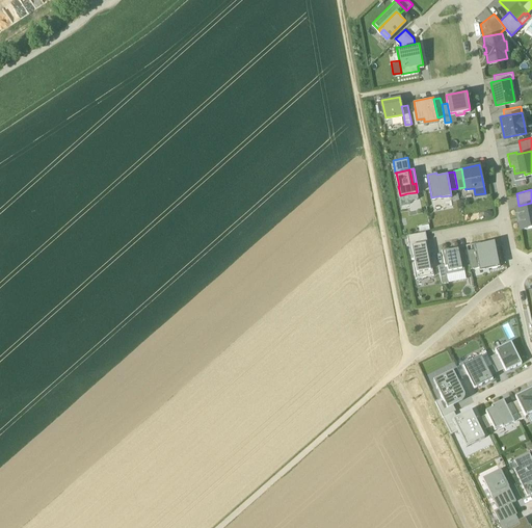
[(409,202),(408,199),(407,193),(400,195),(401,204),(409,202)]
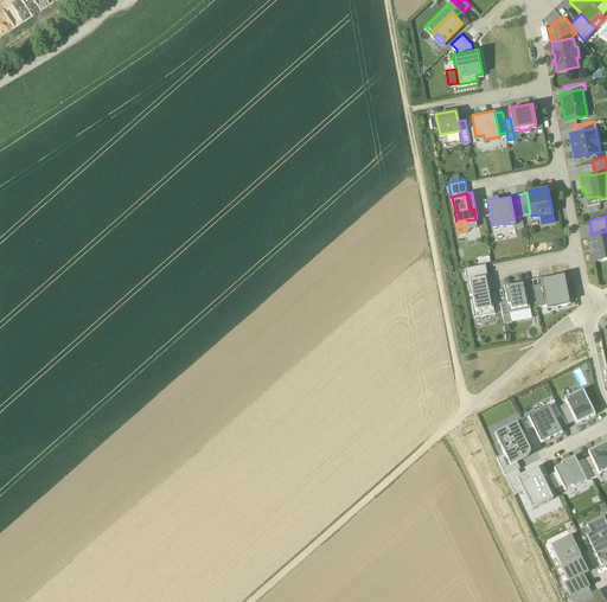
[(592,251),(594,260),(606,256),(606,231),(592,235),(589,235),(590,243),(589,244),(590,251),(592,251)]
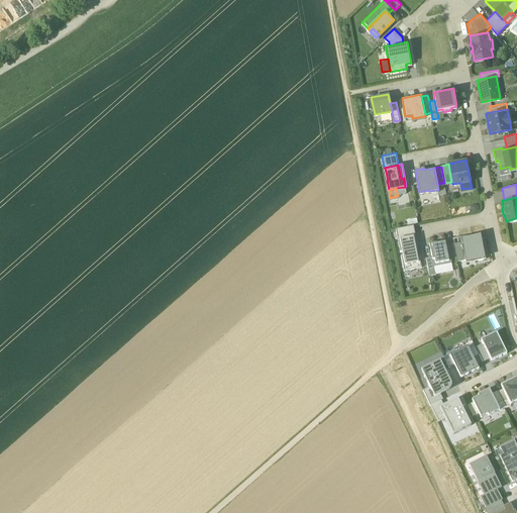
[(411,232),(411,234),(413,234),(416,245),(417,245),(413,223),(409,224),(411,232)]
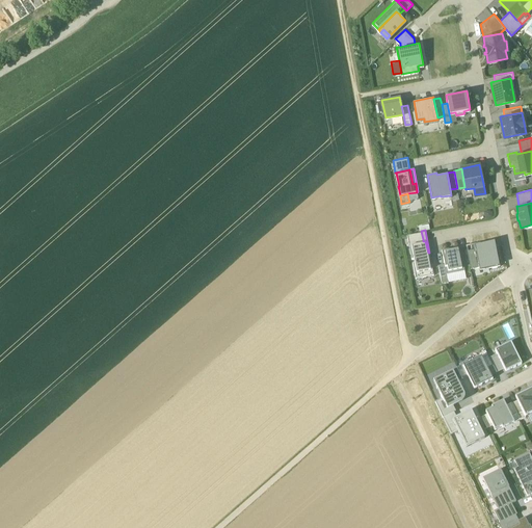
[(407,234),(408,242),(423,239),(421,231),(407,234)]
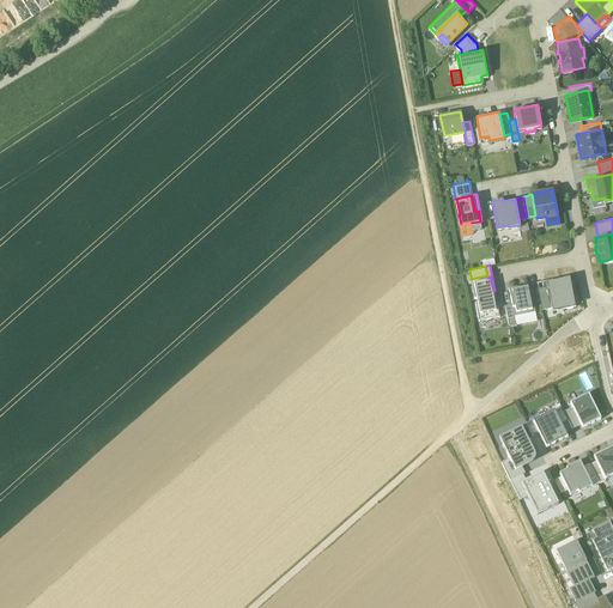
[(552,305),(554,305),(563,303),(564,304),(564,306),(576,304),(570,274),(545,280),(546,285),(546,287),(548,286),(552,305)]
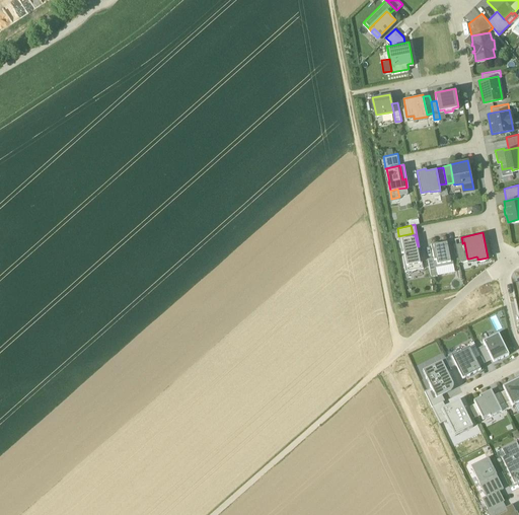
[(402,254),(405,270),(423,267),(419,246),(418,246),(416,247),(413,235),(413,233),(398,236),(401,250),(403,250),(404,253),(402,254)]
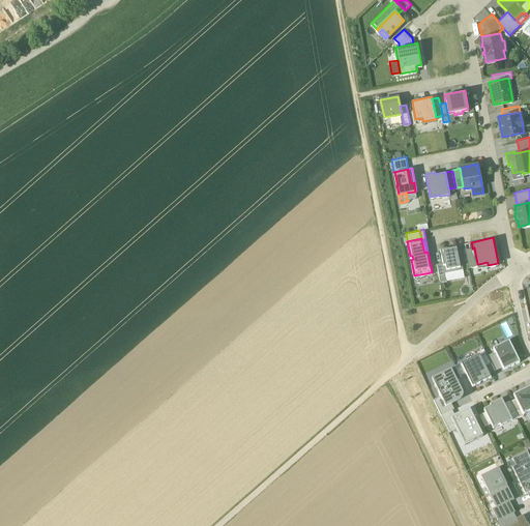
[(440,247),(443,261),(445,271),(463,268),(459,243),(440,247)]
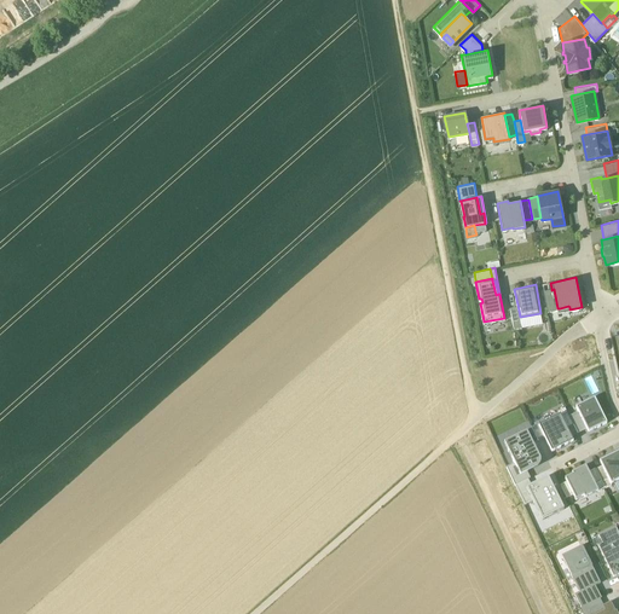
[(548,311),(557,308),(554,289),(551,290),(551,288),(544,289),(548,311)]
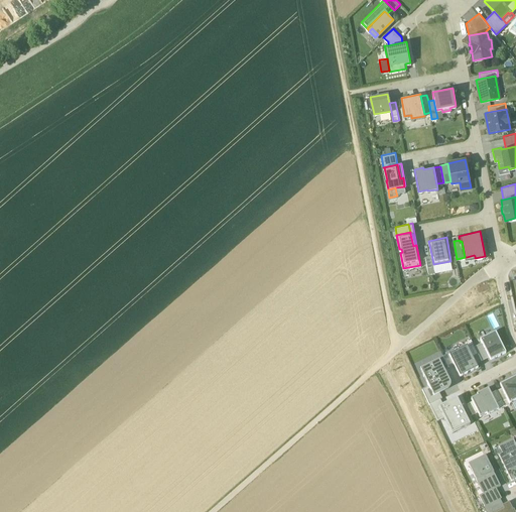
[(433,264),(431,254),(425,255),(428,273),(434,272),(433,264)]
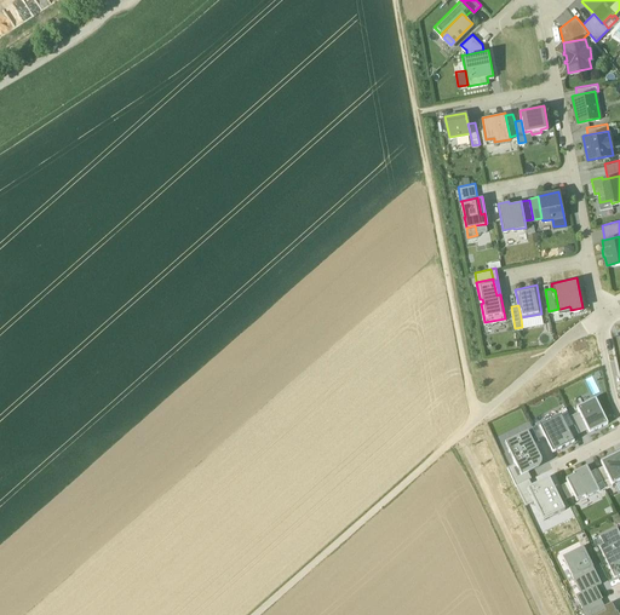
[(544,323),(541,314),(521,317),(522,327),(544,323)]
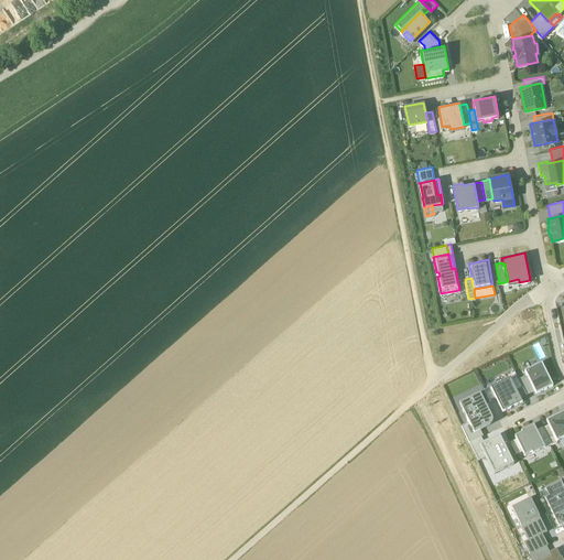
[(544,388),(553,384),(542,361),(524,369),(527,373),(534,389),(535,390),(544,386),(544,388)]
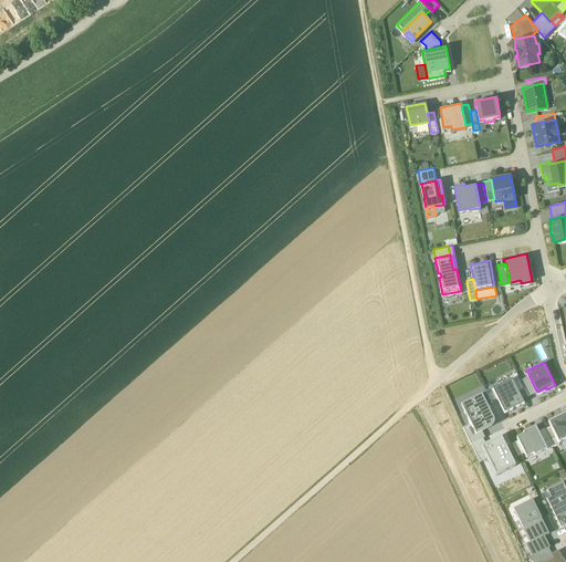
[(516,371),(511,373),(513,377),(519,389),(524,386),(521,378),(516,371)]
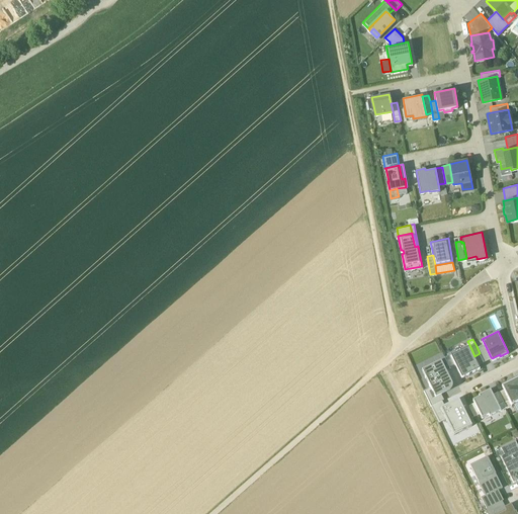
[(484,360),(491,357),(484,342),(477,346),(480,353),(484,360)]
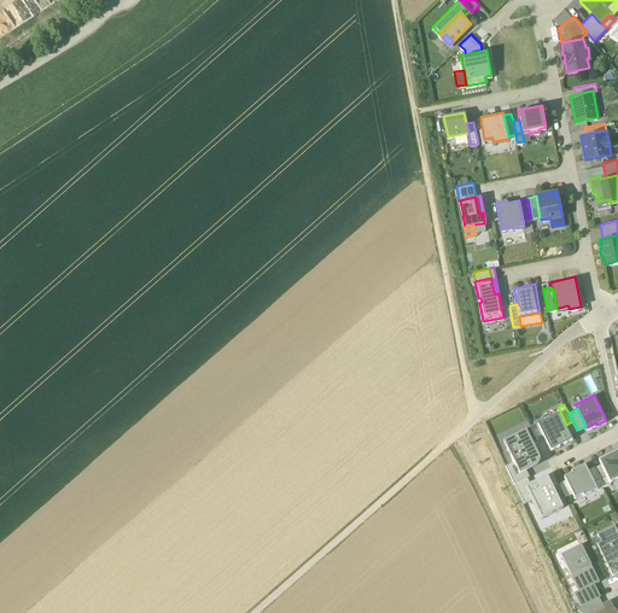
[(560,412),(538,422),(543,433),(551,448),(572,438),(566,425),(560,412)]
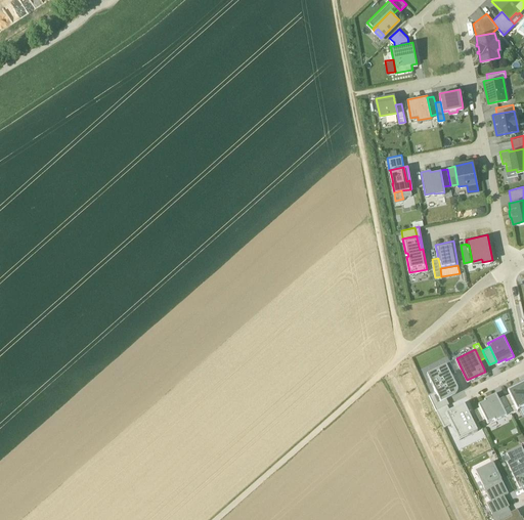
[(455,356),(449,359),(455,371),(461,367),(456,358),(455,356)]
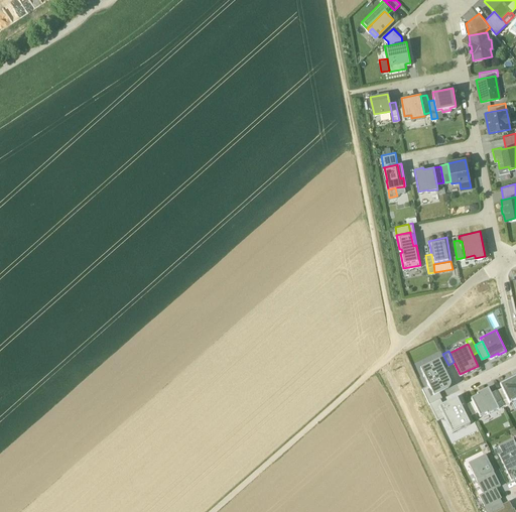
[(433,393),(439,391),(437,385),(444,381),(446,380),(447,378),(447,376),(438,358),(420,367),(428,384),(433,393)]
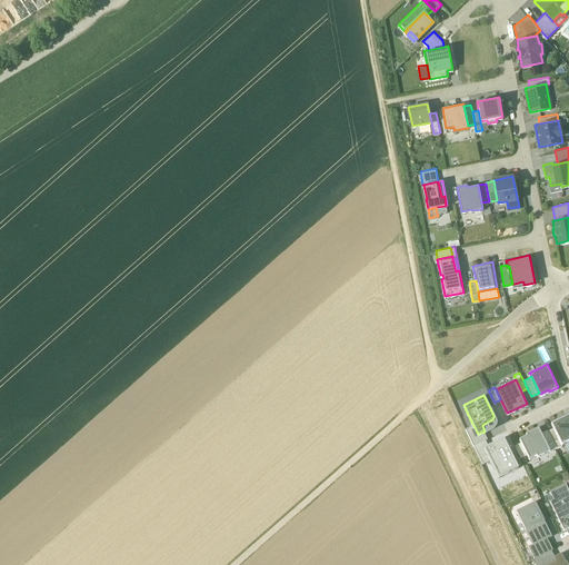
[(568,413),(551,422),(553,426),(561,443),(568,438),(568,413)]
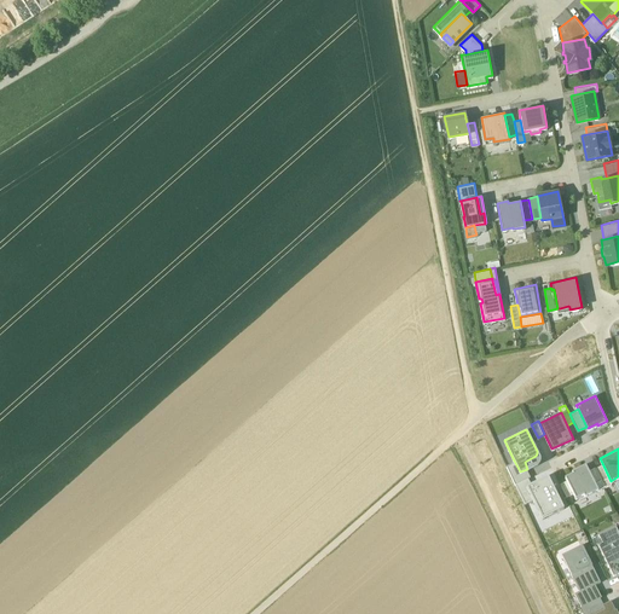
[(539,457),(537,451),(537,453),(536,456),(533,457),(525,462),(527,469),(536,464),(539,462),(539,459),(539,457)]
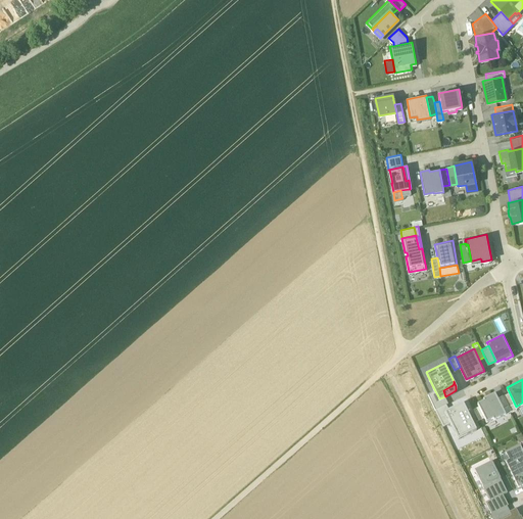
[(448,402),(445,396),(439,398),(434,389),(428,392),(435,408),(446,403),(448,402)]
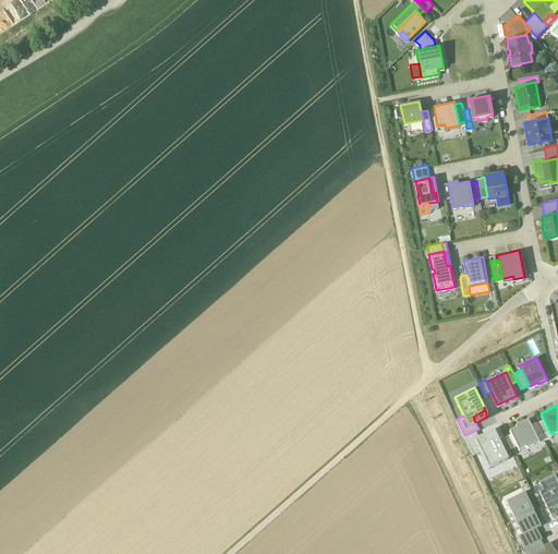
[(543,418),(536,421),(545,437),(545,438),(552,435),(550,434),(543,418)]
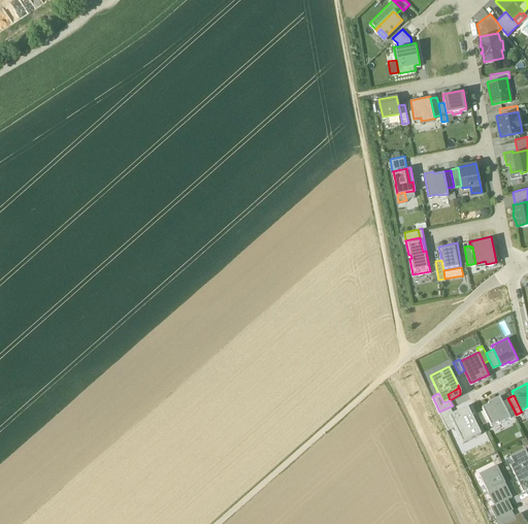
[(491,424),(498,421),(509,415),(502,400),(500,397),(489,402),(482,405),(484,408),(489,420),(491,424)]
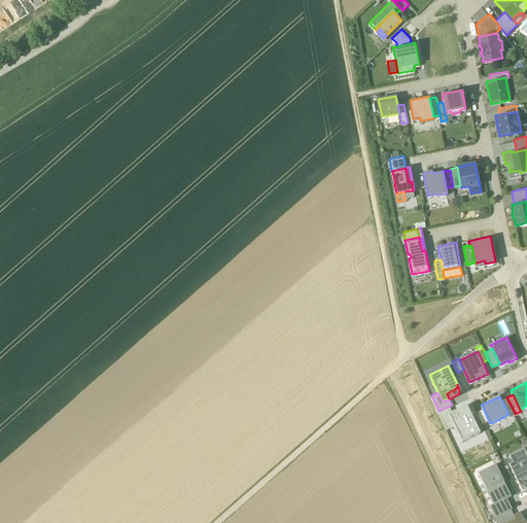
[(506,396),(501,399),(508,414),(510,416),(515,413),(506,397),(506,396)]
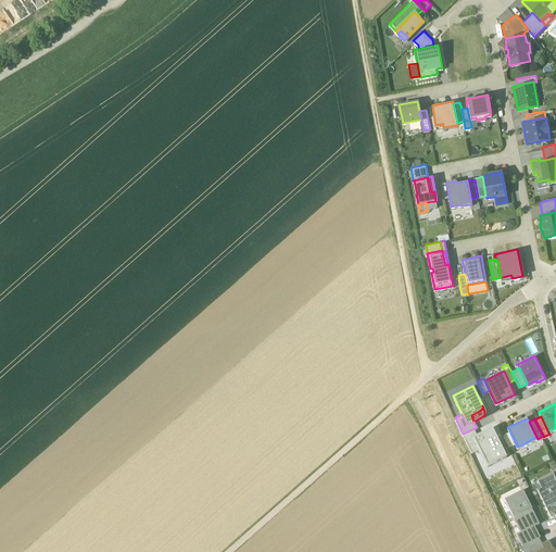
[(506,455),(493,427),(477,434),(474,436),(478,447),(487,465),(506,455)]
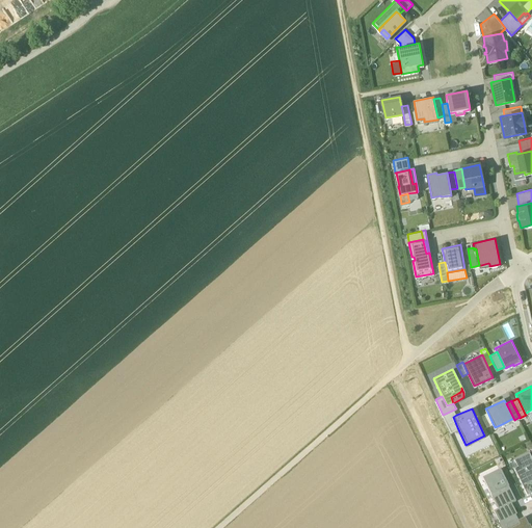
[(454,410),(443,415),(451,430),(457,427),(453,417),(456,415),(454,410)]
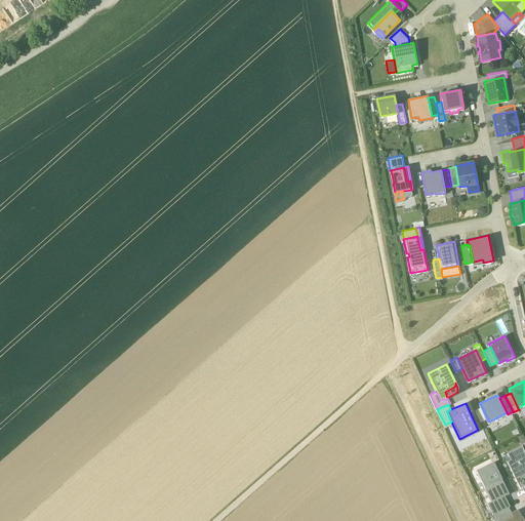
[(481,406),(475,409),(481,419),(486,417),(481,406)]
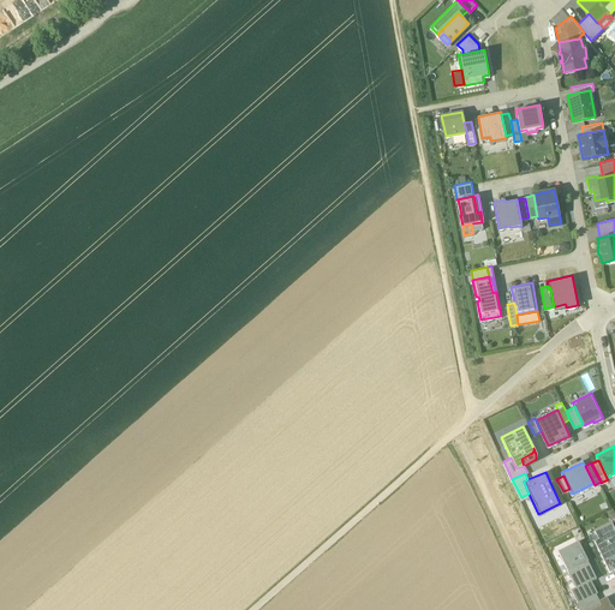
[(614,526),(611,520),(595,528),(598,537),(595,538),(609,569),(614,567),(614,526)]
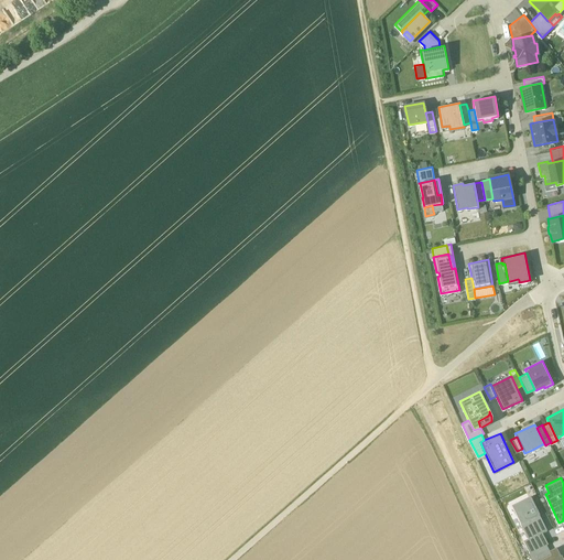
[(541,502),(537,493),(531,495),(535,504),(541,502)]
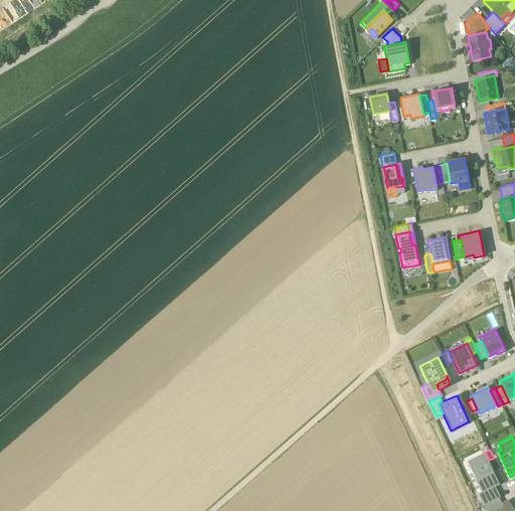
[(482,490),(483,491),(495,485),(500,483),(489,460),(485,452),(467,461),(482,490)]
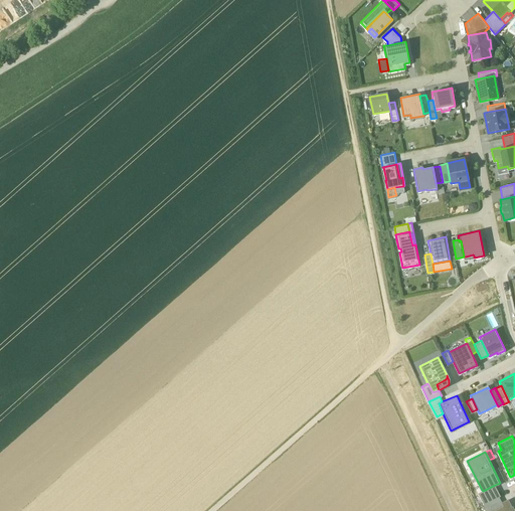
[(478,492),(484,503),(499,496),(501,495),(495,485),(483,491),(482,490),(478,492)]
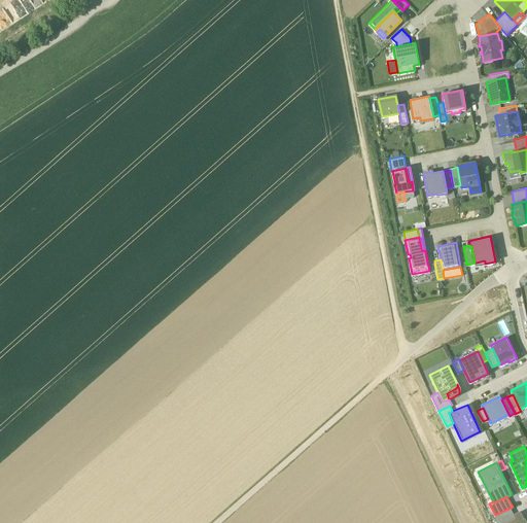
[(494,516),(497,522),(502,522),(515,517),(514,514),(511,508),(495,515),(494,516)]
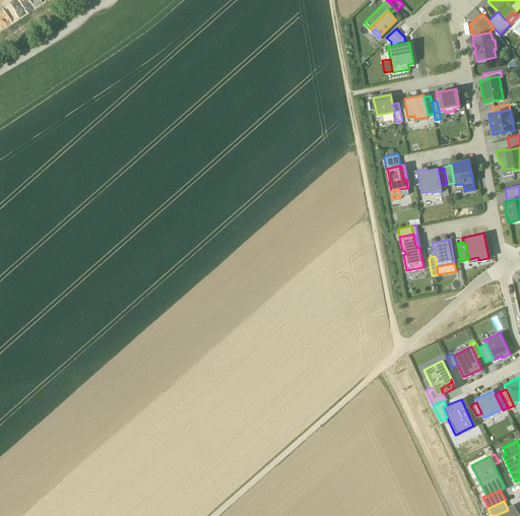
[(516,515),(515,513),(517,512),(513,504),(507,507),(508,510),(496,515),(516,515)]
